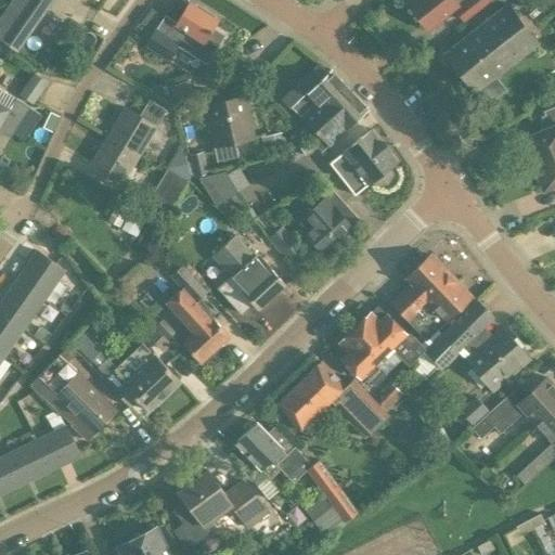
[(10,0),(0,13),(0,40),(16,53),(53,0),(10,0)]
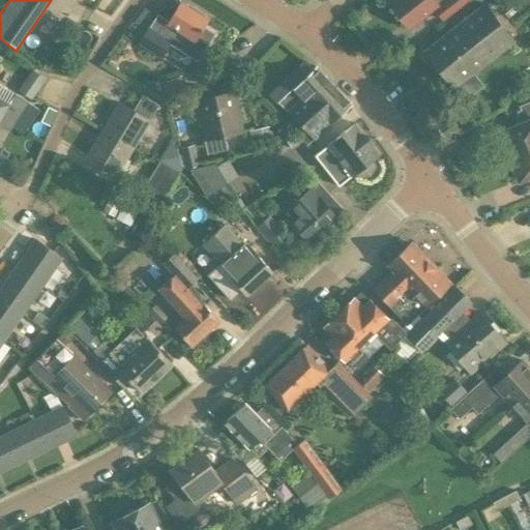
[(395,0),(389,5),(408,30),(434,9),(442,21),(469,0),(468,0),(395,0)]
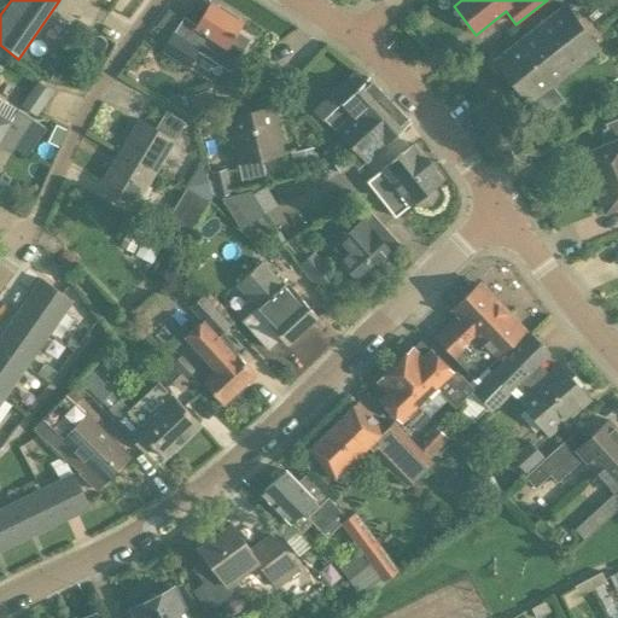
[(172,31),(162,48),(187,64),(196,51),(231,71),(250,40),(237,31),(242,23),(210,3),(196,27),(182,18),(174,33),(172,31)]
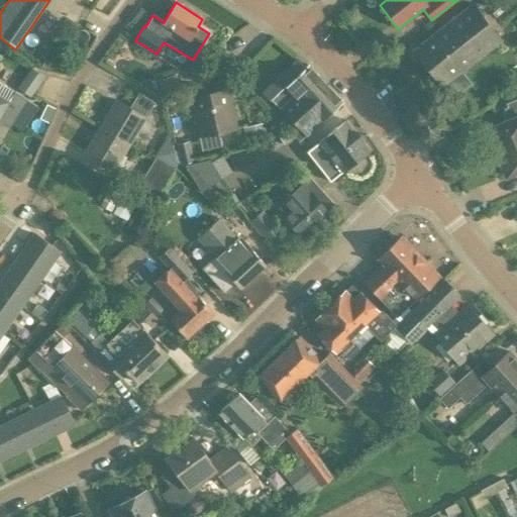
[(473,4),(413,50),(441,87),(501,40),(473,4)]
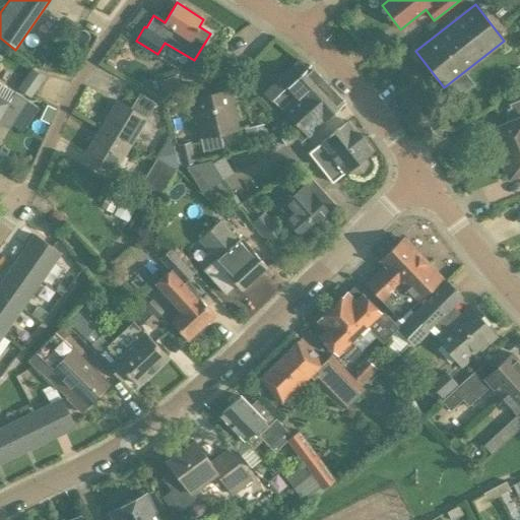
[(281,110),(298,95),(299,96),(320,77),(309,65),(306,68),(299,60),(265,92),(281,110)]
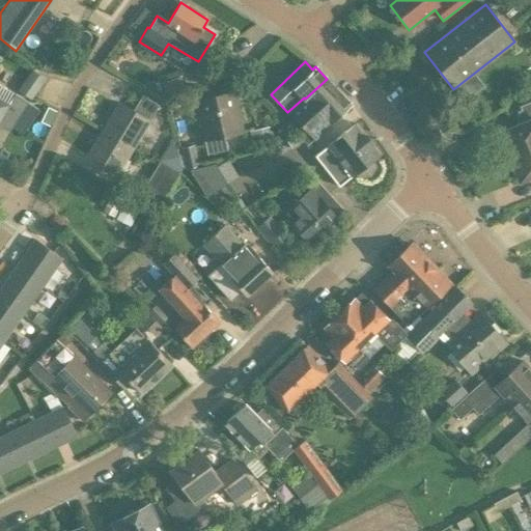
[(30,99),(44,80),(33,72),(19,91),(30,99)]
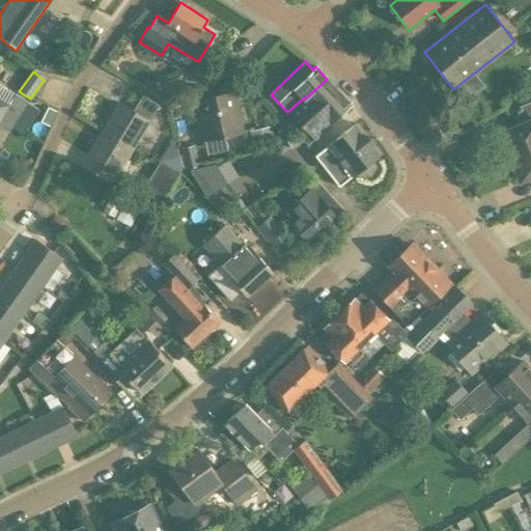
[(180,77),(162,81),(167,103),(186,99),(180,77)]
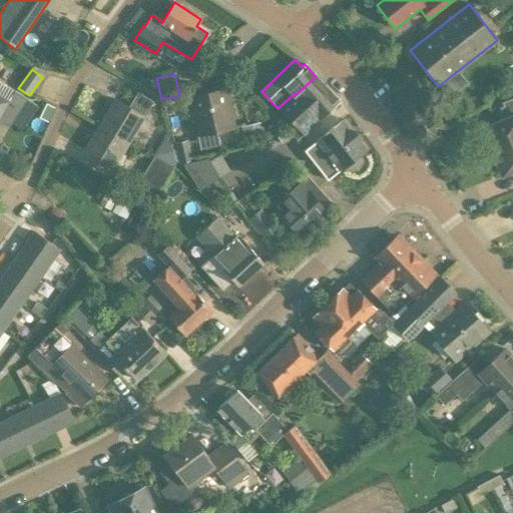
[(294,94),(278,108),(304,135),(340,101),(316,76),(295,95),(294,94)]
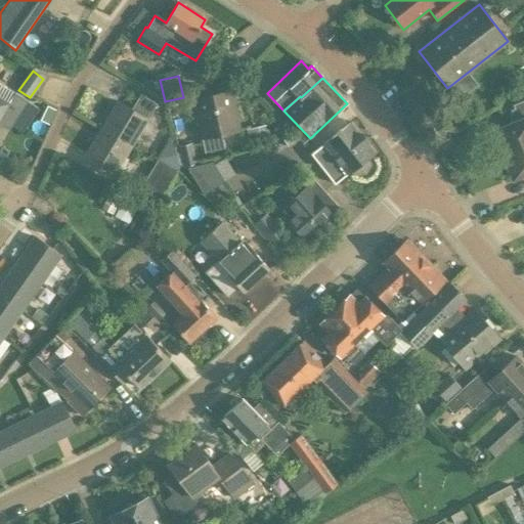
[(222,149),(219,133),(238,130),(230,92),(209,96),(207,93),(200,95),(198,98),(192,99),(204,154),(222,149)]
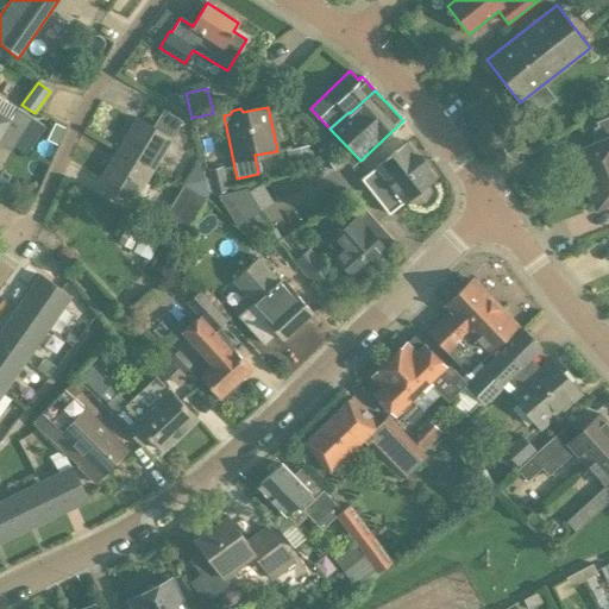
[(10,121),(0,114),(0,137),(14,148),(33,119),(18,110),(10,121)]
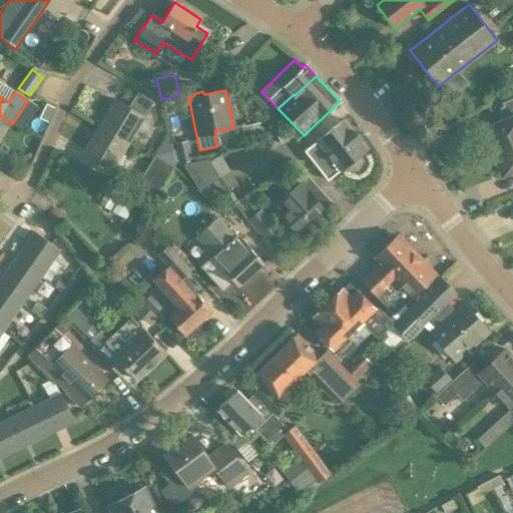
[(115,98),(99,125),(128,143),(145,116),(144,116),(153,101),(137,92),(129,107),(115,98)]
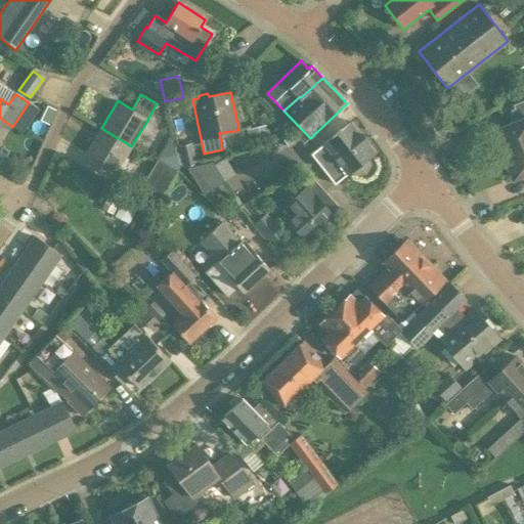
[(515,123),(494,131),(500,147),(499,157),(523,146),(523,99),(513,104),(514,110),(511,111),(515,123)]
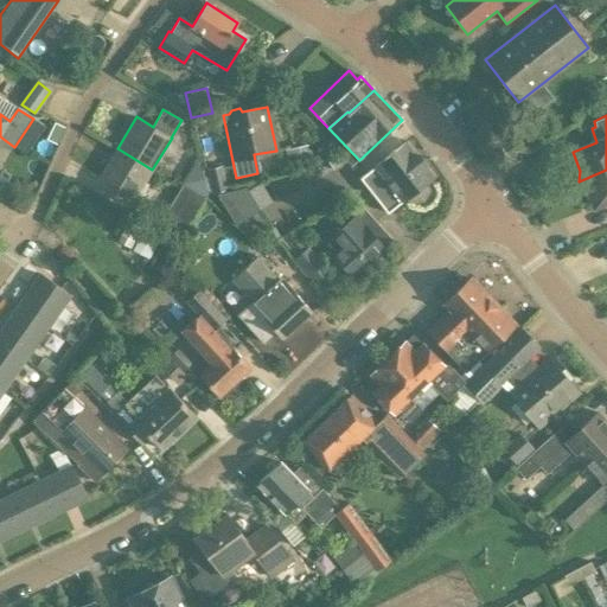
[(55,122),(46,139),(57,144),(65,127),(55,122)]
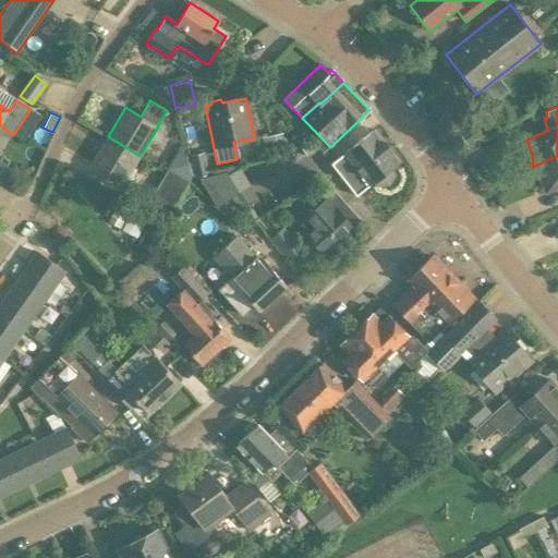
[(356,196),(368,186),(399,162),(373,131),(330,165),(356,196)]
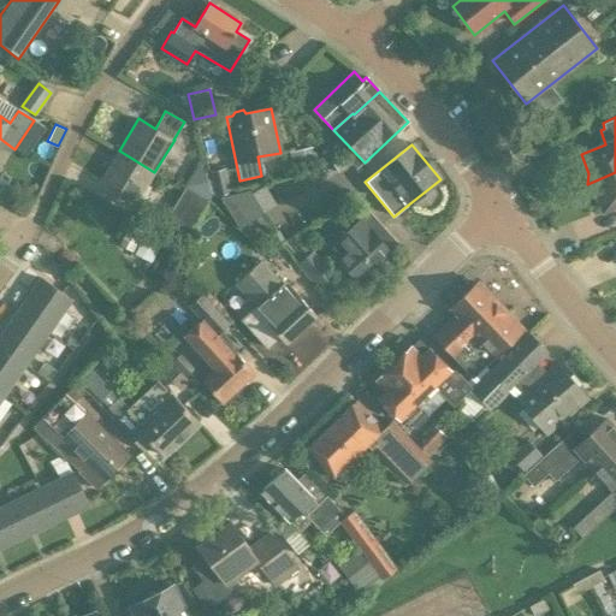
[(312,148),(290,152),(294,170),(314,166),(312,148)]
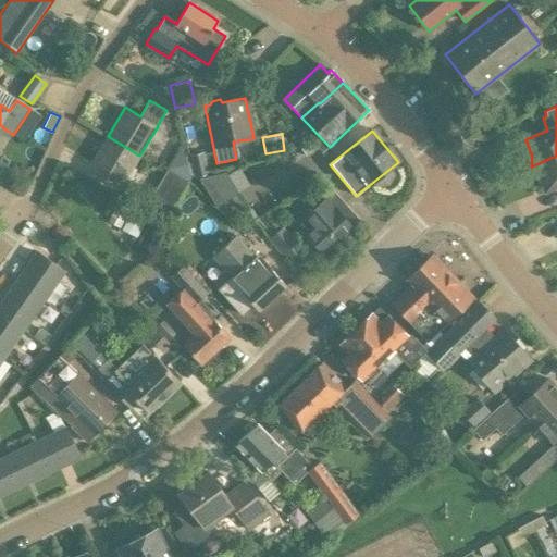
[(108,136),(89,165),(122,185),(139,156),(108,136)]
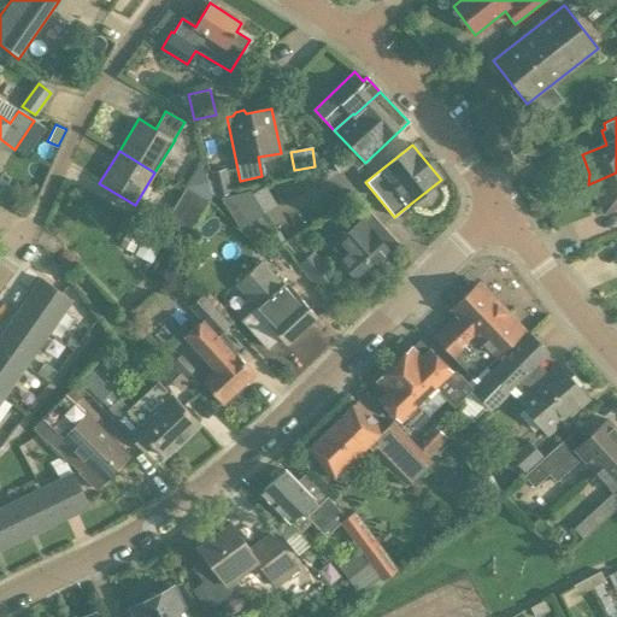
[(231,193),(225,169),(210,172),(215,197),(231,193)]
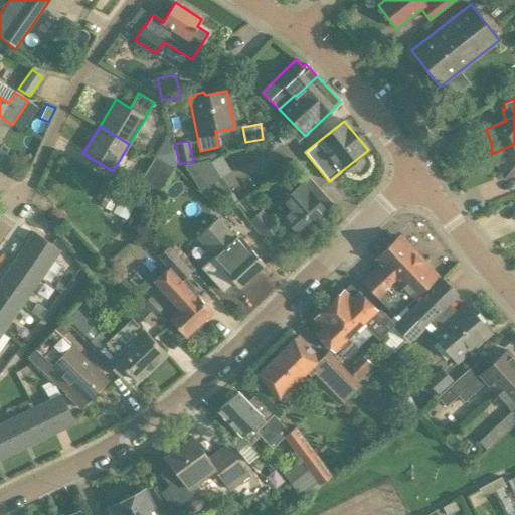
[(514,144),(491,154),(499,161),(505,176),(514,171),(514,144)]
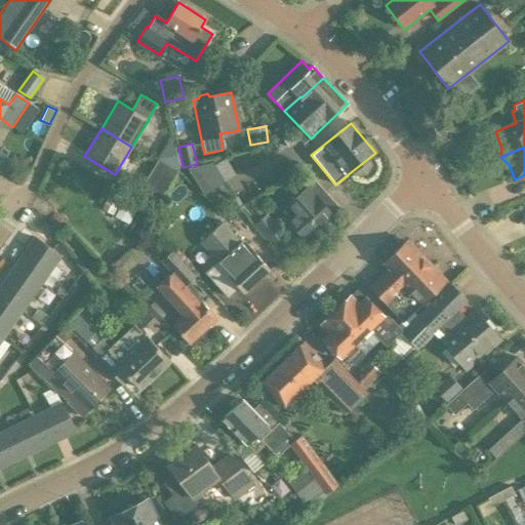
[(195,171),(209,192),(238,172),(225,152),(195,171)]
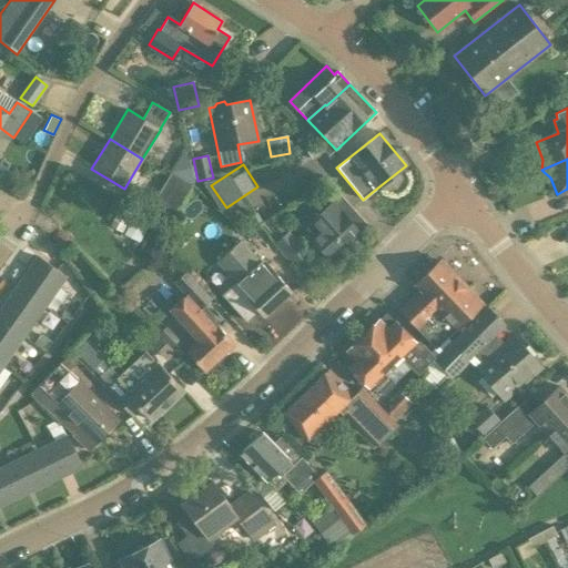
[(160,190),(181,203),(192,185),(171,172),(160,190)]
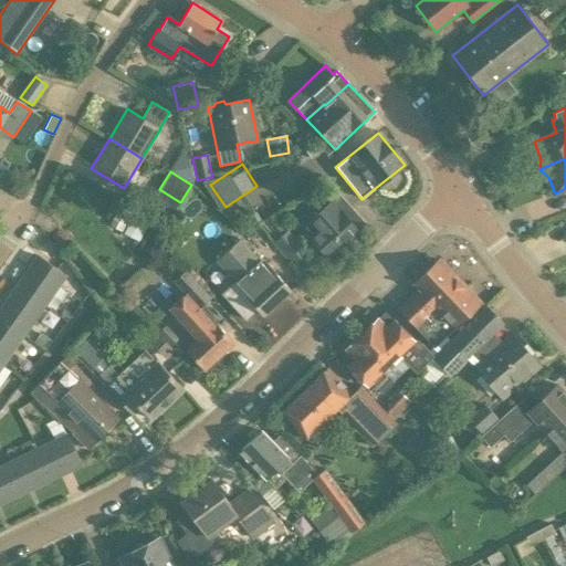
[(171,218),(180,202),(159,189),(149,203),(171,218)]
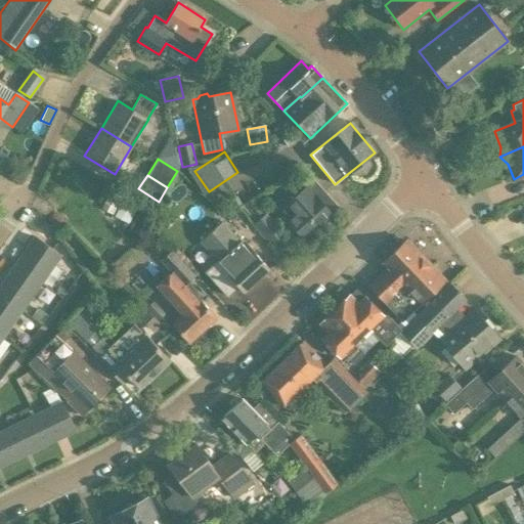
[(284,209),(292,219),(290,221),(304,237),(336,209),(337,208),(319,186),(316,183),(314,181),(284,209)]
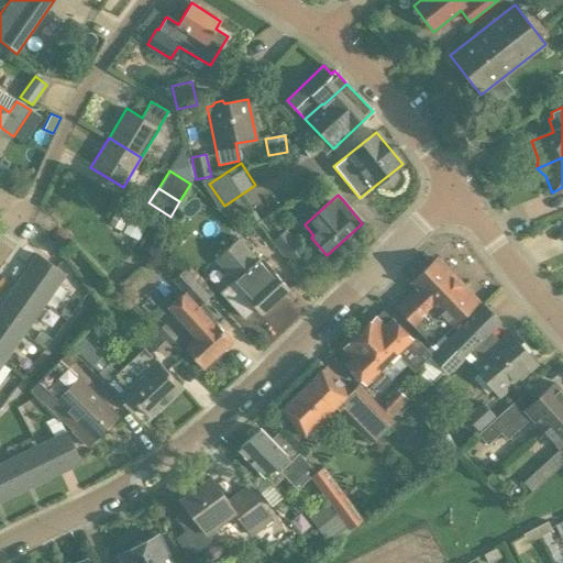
[(121,202),(109,223),(120,230),(132,208),(121,202)]
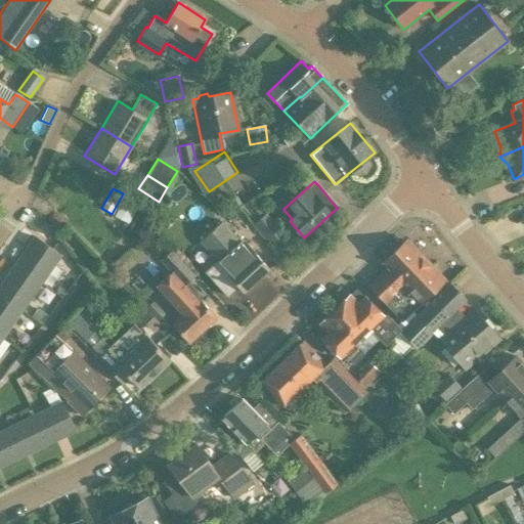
[(126,194),(115,216),(128,223),(139,202),(126,194)]
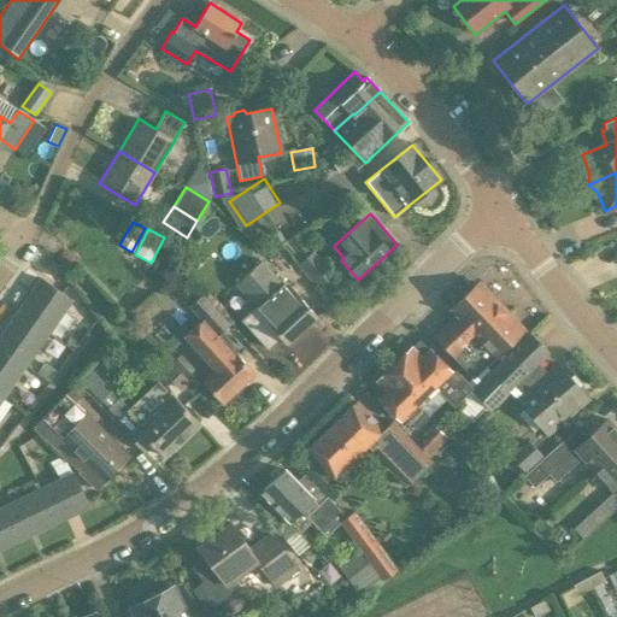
[(174,234),(170,240),(180,246),(183,240),(174,234)]
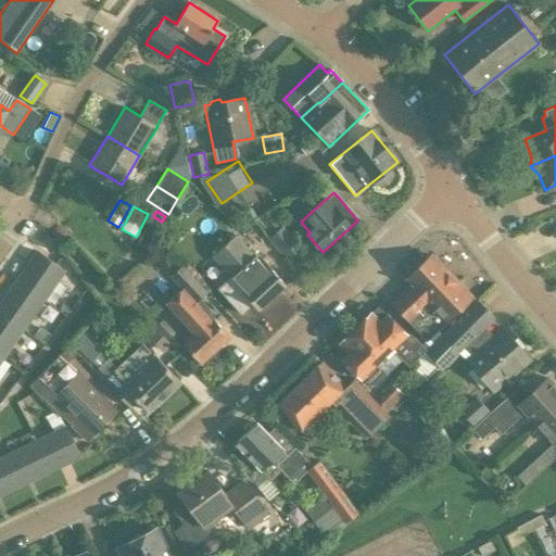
[(265,213),(257,218),(269,234),(276,227),(265,213)]
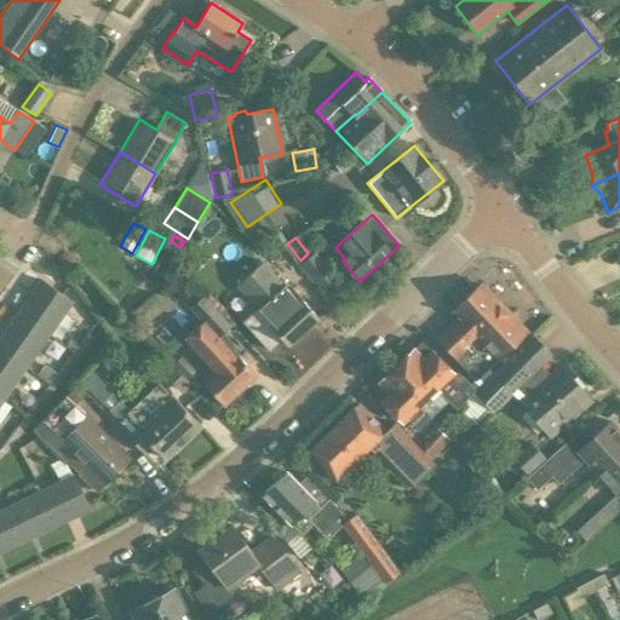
[(322,291),(336,276),(314,252),(299,264),(322,291)]
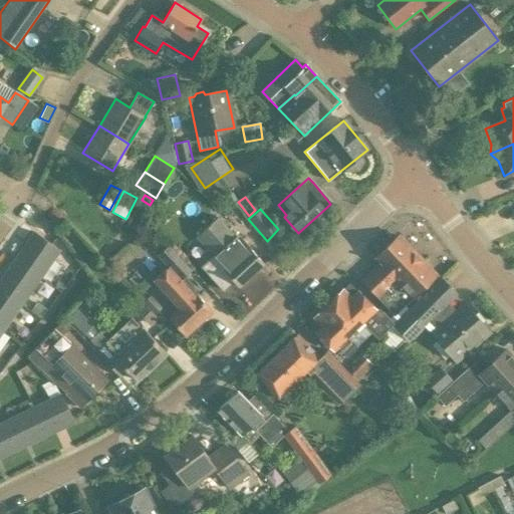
[(218,218),(197,237),(214,256),(202,267),(223,290),(233,280),(239,287),(264,264),(249,248),(247,250),(218,218)]
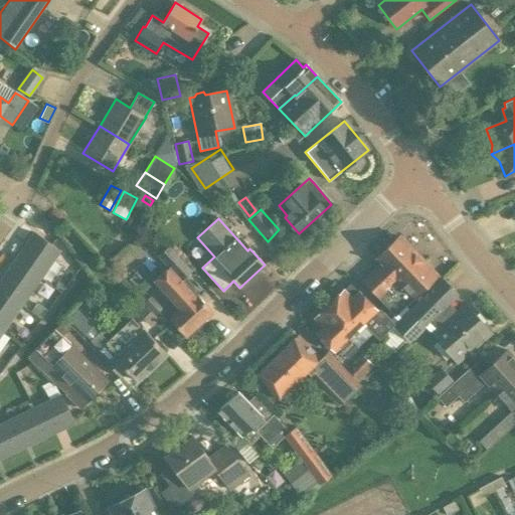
[(35,234),(16,262),(40,279),(59,251),(35,234)]
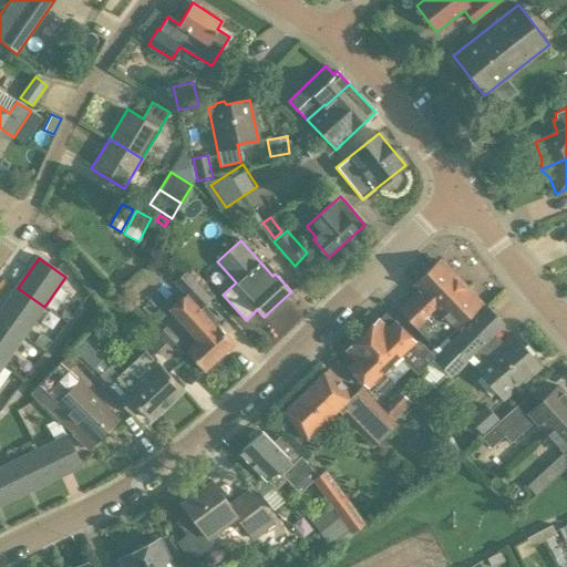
[(433,347),(453,328),(480,303),(440,260),(415,284),(422,289),(399,310),(433,347)]
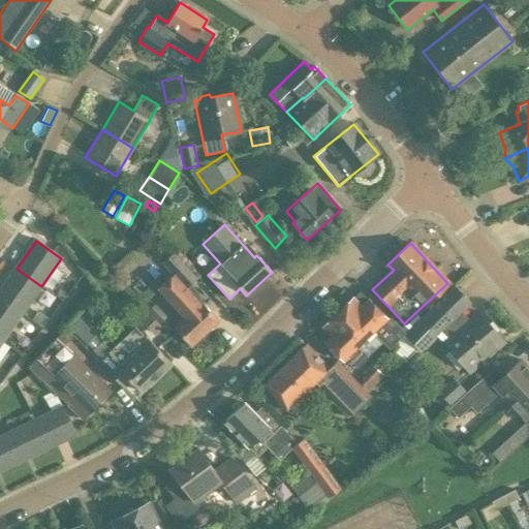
[(161,263),(173,276),(159,288),(186,318),(176,328),(191,345),(219,321),(203,303),(200,305),(199,304),(205,300),(191,284),(196,280),(174,253),(161,263)]
